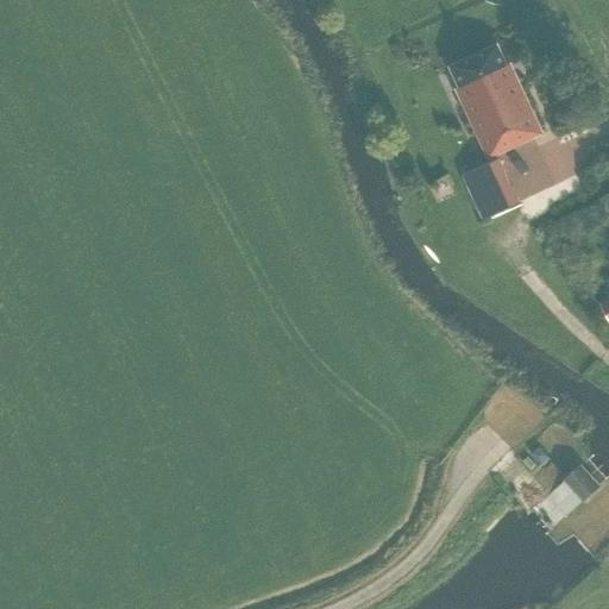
[(495,43),(447,66),(458,87),(454,89),(487,157),(540,132),(513,75),(510,76),(495,43)]
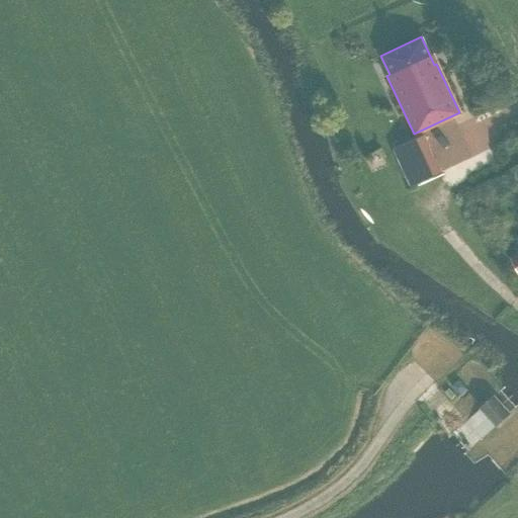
[(423,136),(401,146),(418,183),(440,173),(423,136)]
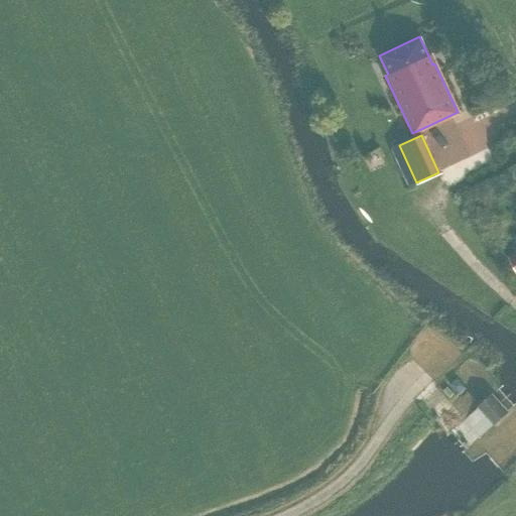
[(515,251),(507,257),(515,272),(515,251)]
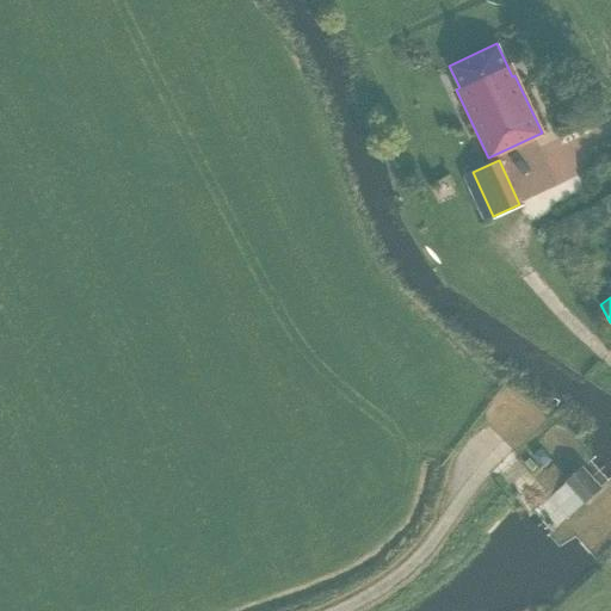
[(551,460),(542,449),(534,456),(544,467),(551,460)]
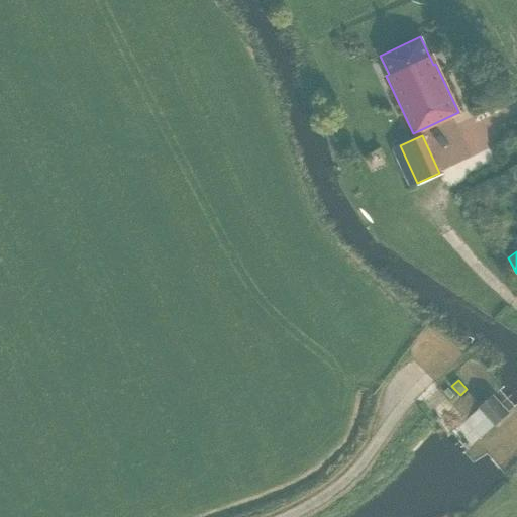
[(495,425),(508,413),(493,396),(479,408),(495,425)]
